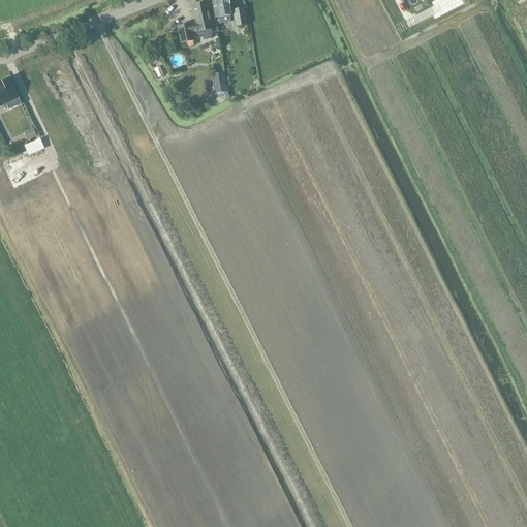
[(211,0),(215,22),(229,19),(228,12),(229,12),(229,9),(227,0),(211,0)]
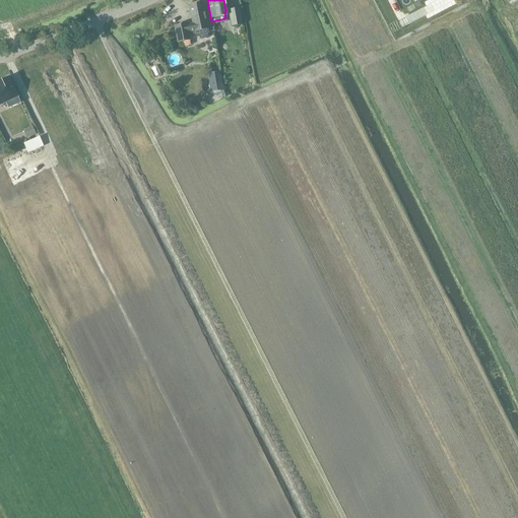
[(207,33),(202,3),(187,6),(190,23),(184,24),(184,23),(172,25),(175,43),(187,41),(186,35),(196,33),(197,38),(199,39),(204,38),(206,36),(205,33),(207,33)]
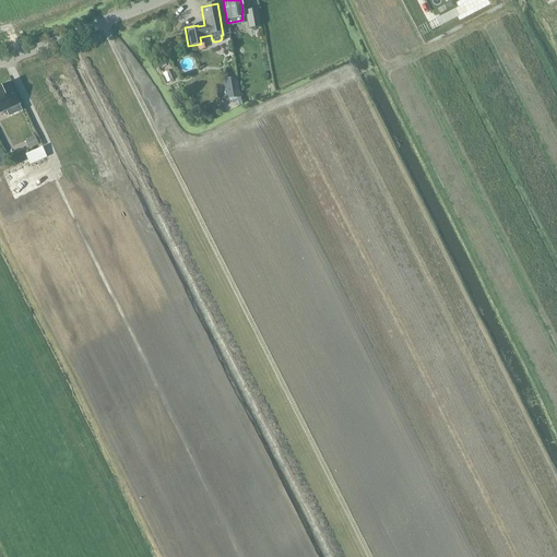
[(256,7),(245,9),(248,26),(259,25),(256,7)]
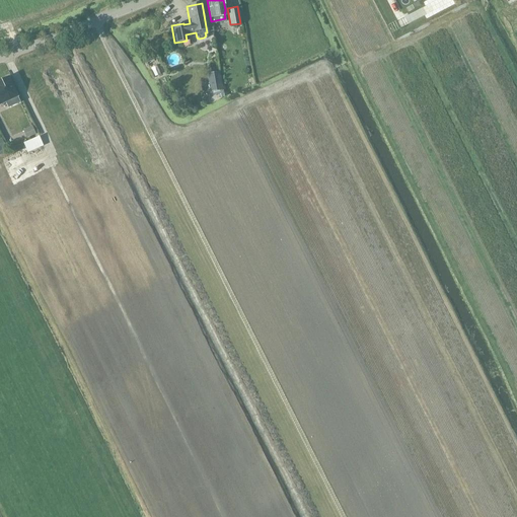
[(0,20),(3,29),(9,28),(7,18),(0,20)]
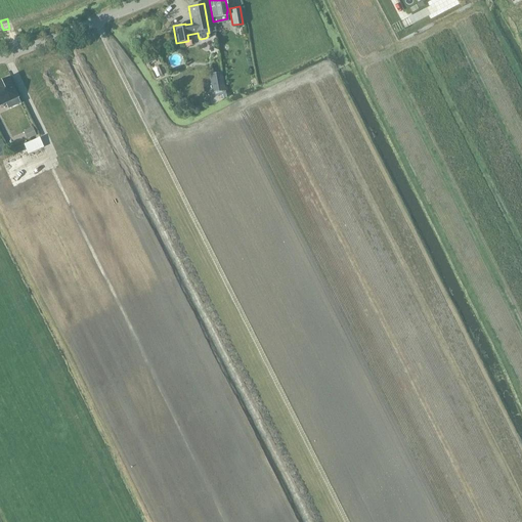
[(161,73),(157,64),(151,67),(156,75),(161,73)]
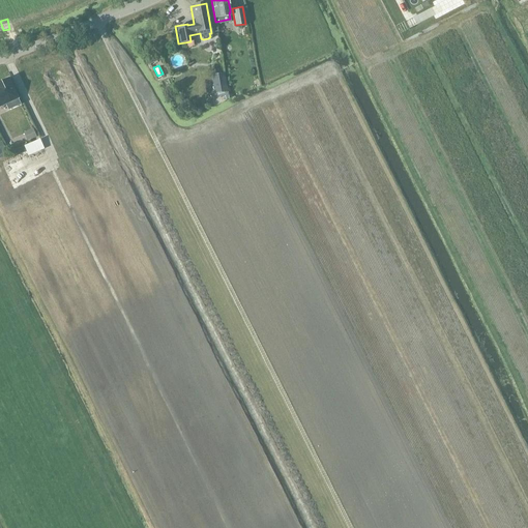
[(224,71),(210,74),(214,92),(227,90),(224,71)]
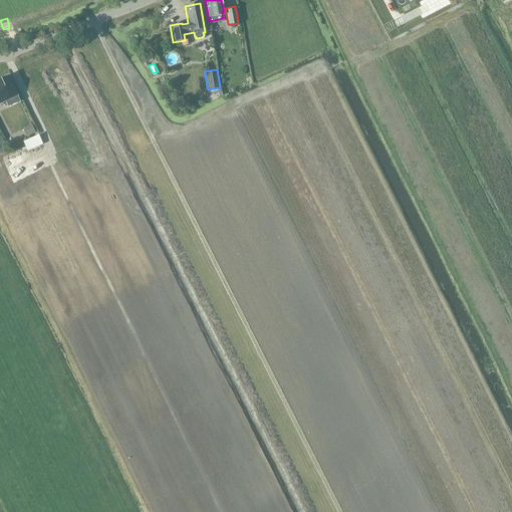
[(0,100),(16,93),(7,74),(0,77),(0,100)]
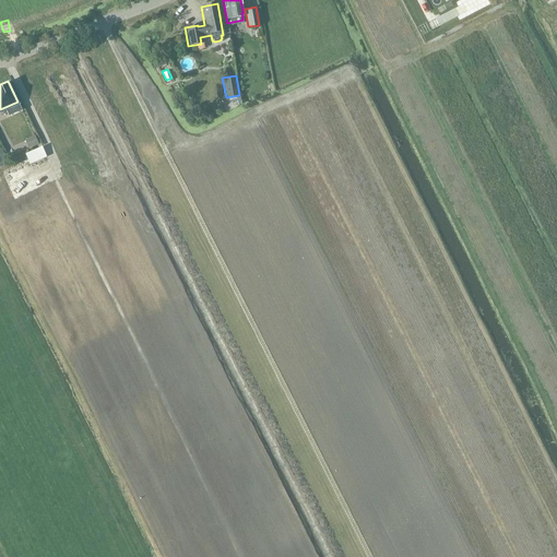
[(28,162),(46,154),(43,145),(24,152),(28,162)]
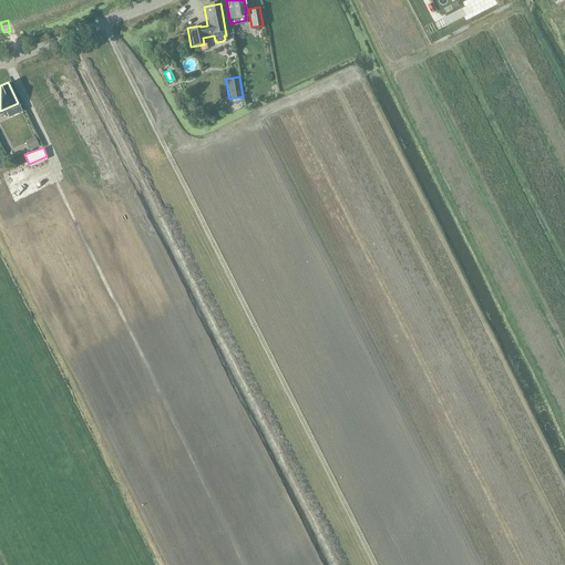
[(20,161),(11,164),(13,171),(22,167),(20,161)]
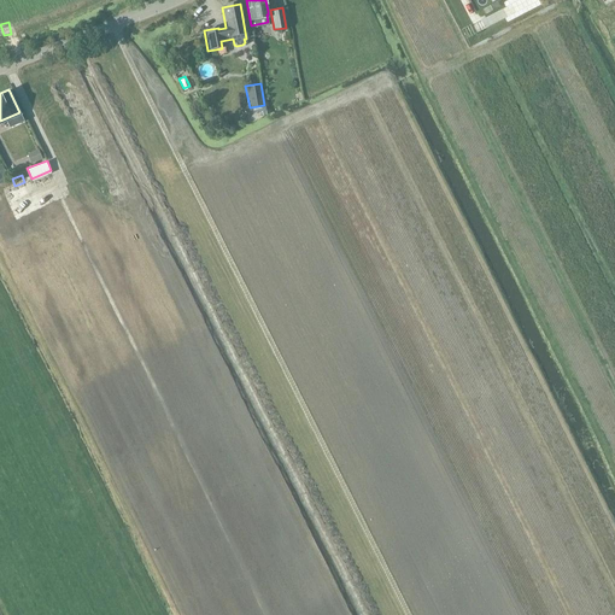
[(15,216),(24,211),(15,193),(6,198),(15,216)]
